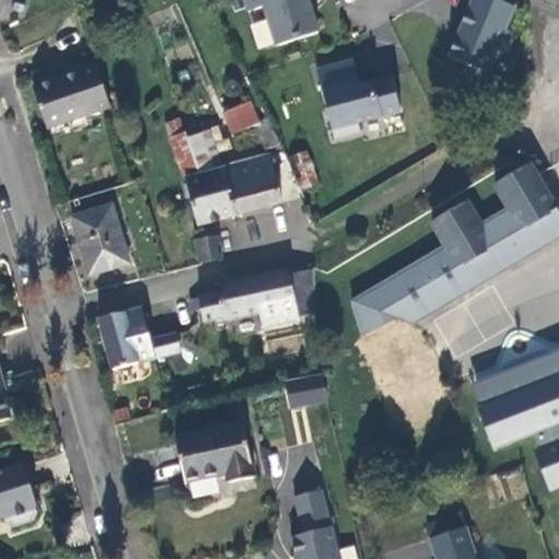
[(308,0),(245,0),(249,13),(265,9),(277,47),(319,34),(308,0)]
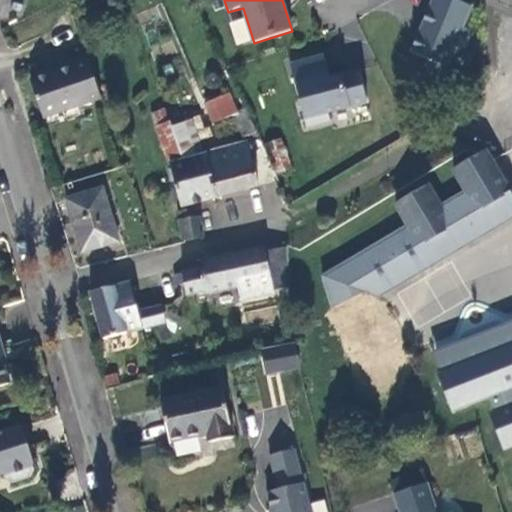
[(469,5),(455,0),(427,0),(407,50),(444,65),(469,5)]
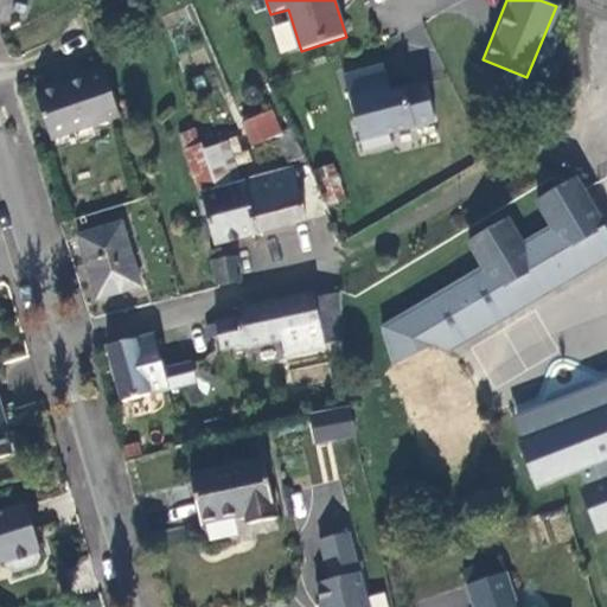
[(383,65),(342,75),(357,140),(438,121),(428,82),(389,91),(383,65)]
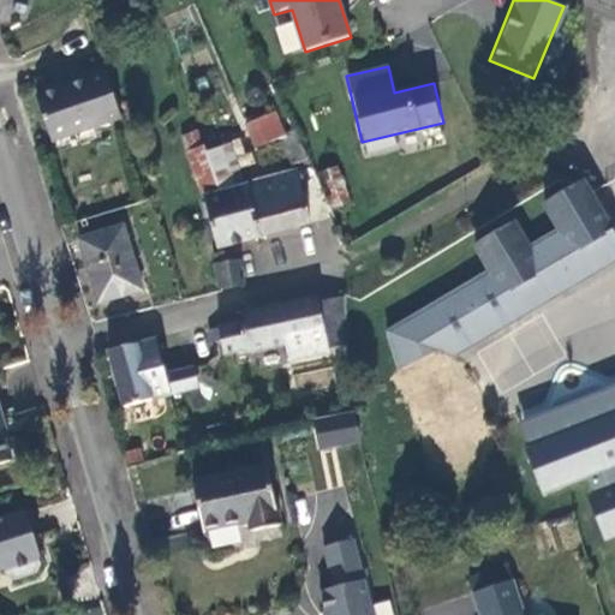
[(121,119),(106,72),(87,79),(89,85),(39,102),(52,142),(121,119)]
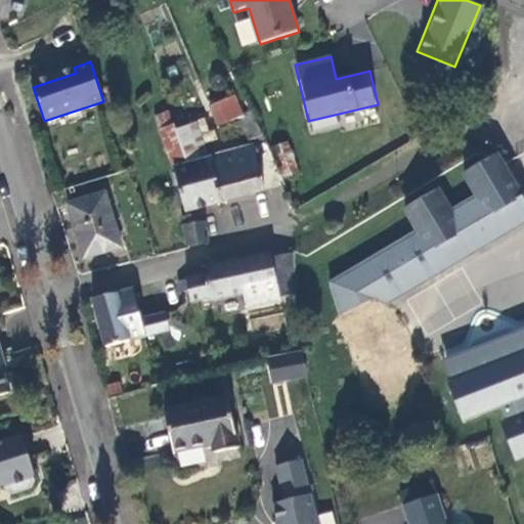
[(250,140),(262,135),(242,94),(235,97),(244,116),(239,118),(250,140)]
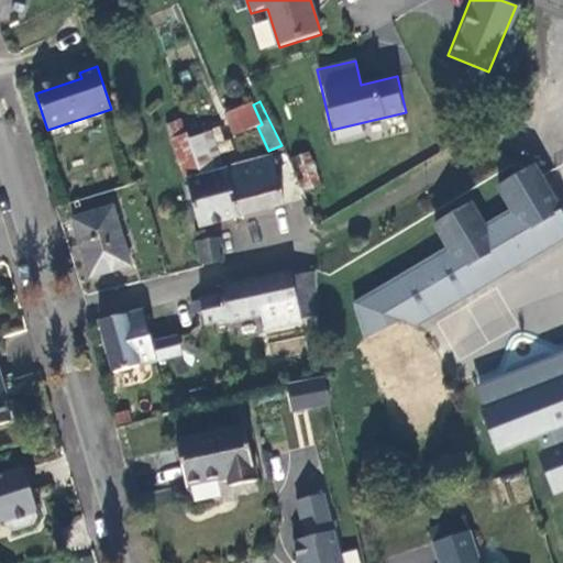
[(262,124),(253,105),(225,116),(234,135),(257,127),(262,124)]
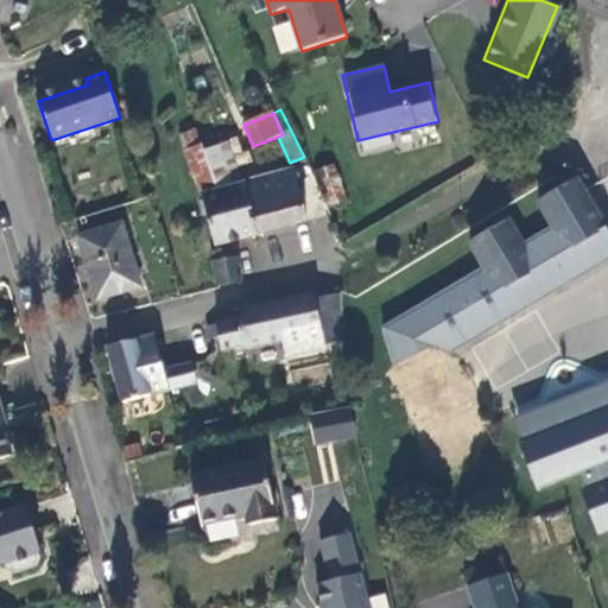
[(244,184),(228,143),(204,152),(219,191),(244,184)]
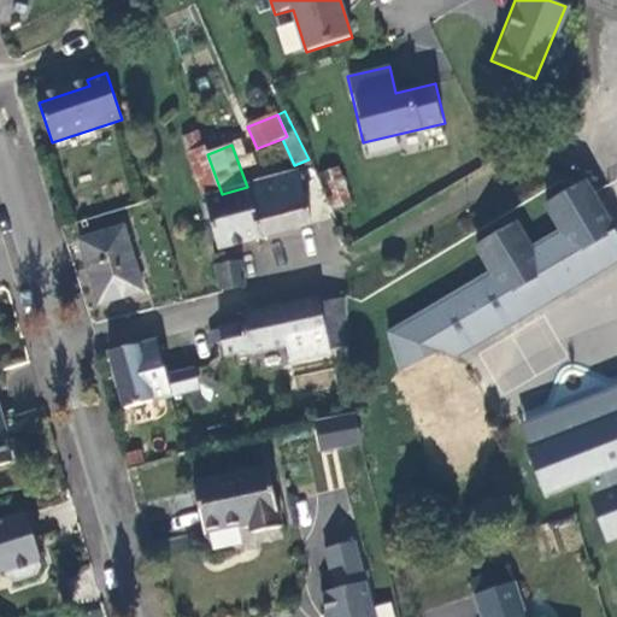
[(205,199),(206,198),(222,194),(207,154),(205,148),(187,154),(205,199)]
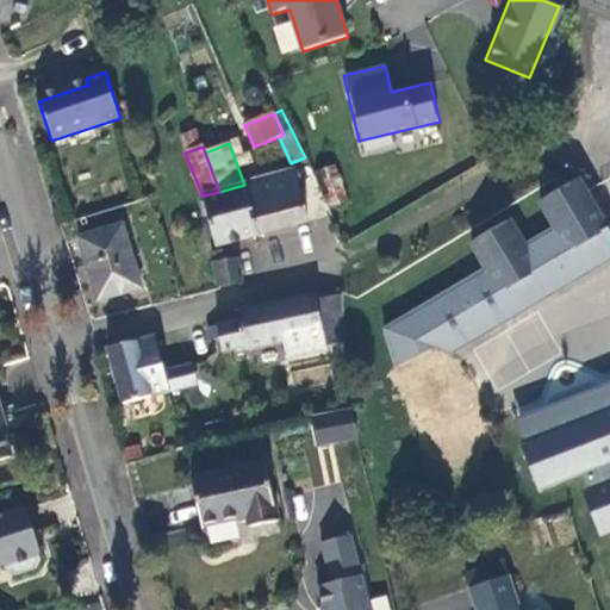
[(318,168),(331,206),(348,200),(335,162),(318,168)]
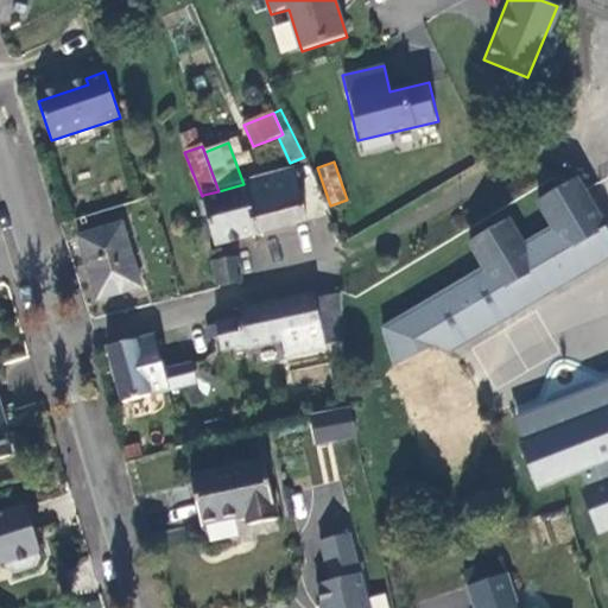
[(257,235),(308,222),(293,171),(244,184),(257,235)]
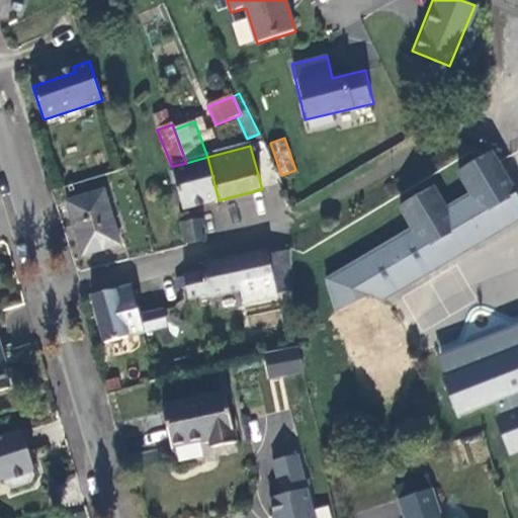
[(517,207),(517,197),(493,154),(458,174),(470,194),(445,208),(434,189),(401,209),(430,260),(436,256),(438,259),(460,247),(458,244),(464,240),(462,237),(464,236),(468,242),(488,230),(485,224),(487,223),(489,225),(494,222),(497,226),(517,211),(517,210),(516,208),(517,207)]
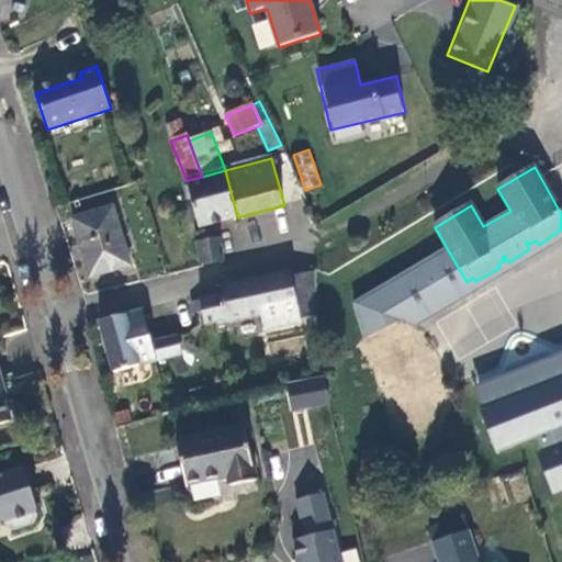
[(200,227),(237,217),(225,170),(202,177),(188,180),(200,227)]
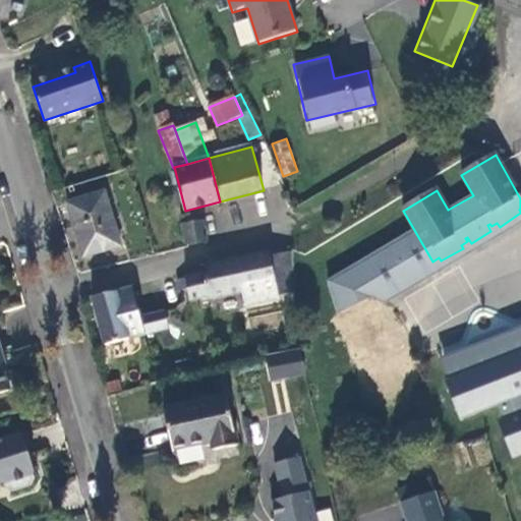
[(83,257),(120,246),(105,192),(67,204),(83,257)]
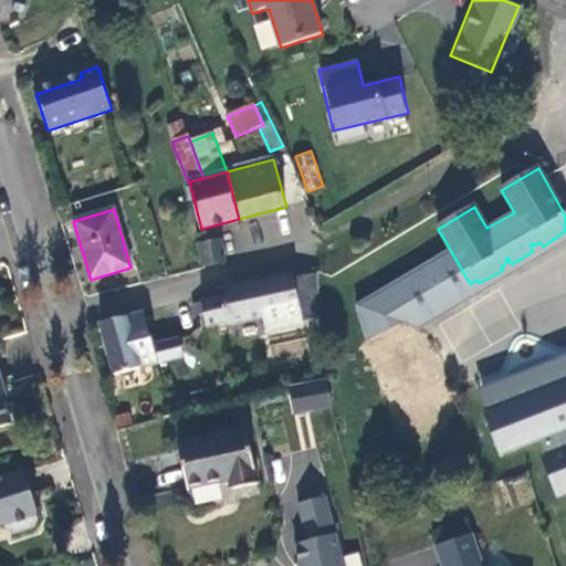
[(565,241),(565,227),(564,228),(565,230),(565,231),(543,247),(540,242),(534,245),(532,243),(530,244),(533,251),(512,264),(507,258),(505,259),(507,262),(501,266),(503,270),(479,283),(477,280),(470,284),(477,295),(565,241)]
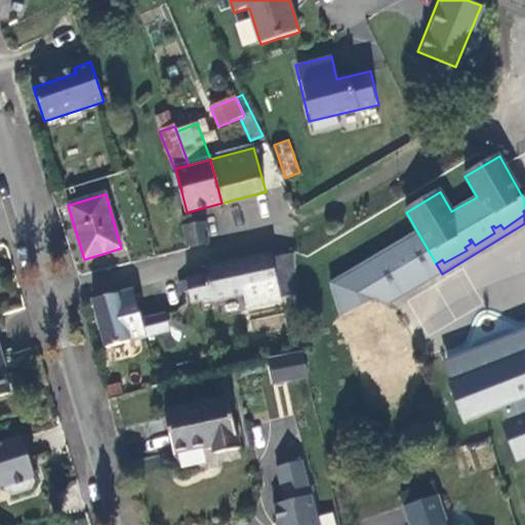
[(204,224),(200,225),(198,215),(183,218),(189,246),(208,245),(204,224)]
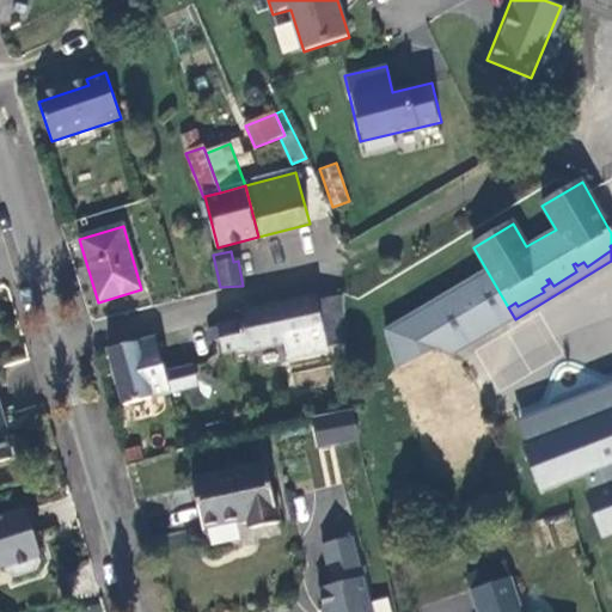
[(399,310),(421,352),(502,310),(481,269),(399,310)]
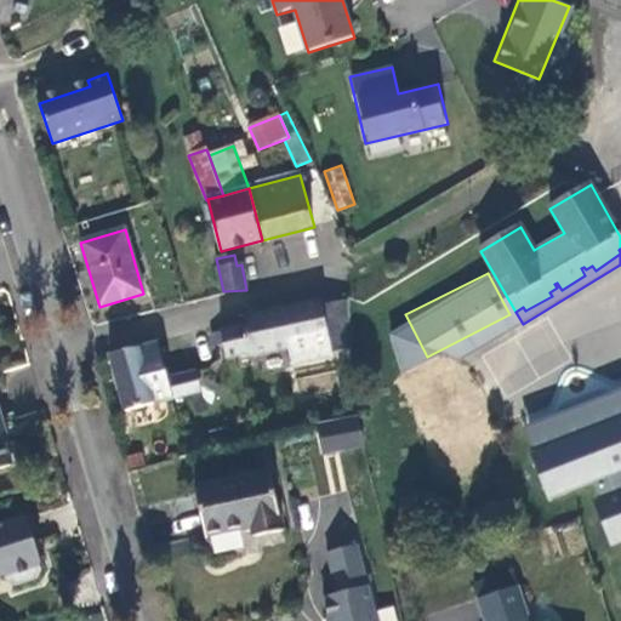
[(351,349),(348,312),(348,300),(322,306),(320,301),(240,318),(243,328),(221,332),(226,358),(248,353),(249,358),(289,348),(292,365),(332,357),(331,354),(351,349)]
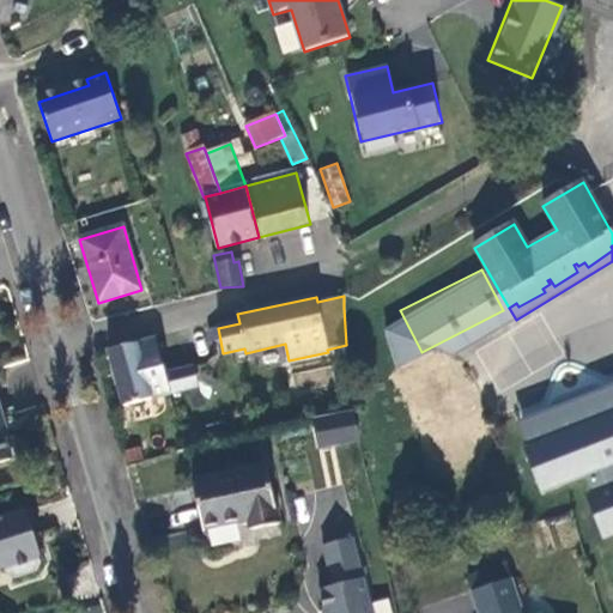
[(169,395),(155,339),(108,351),(123,408),(169,395)]
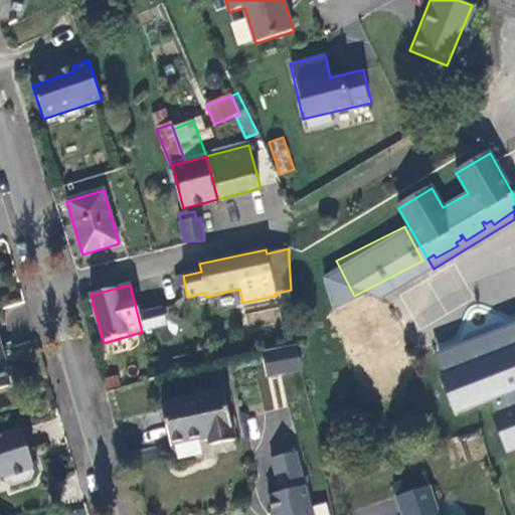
[(370,293),(335,311),(376,393),(411,375),(370,293)]
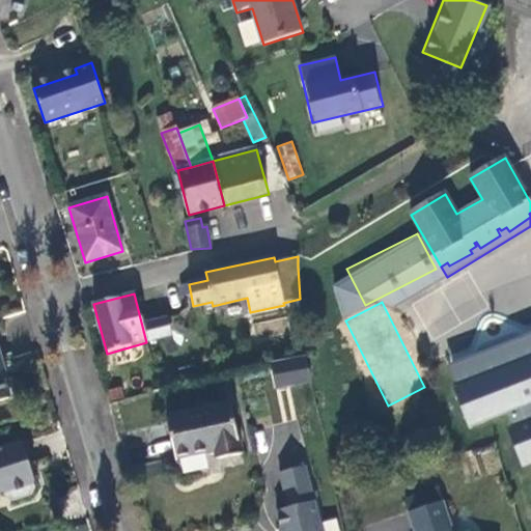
[(530,341),(448,384),(467,420),(530,386),(530,341)]
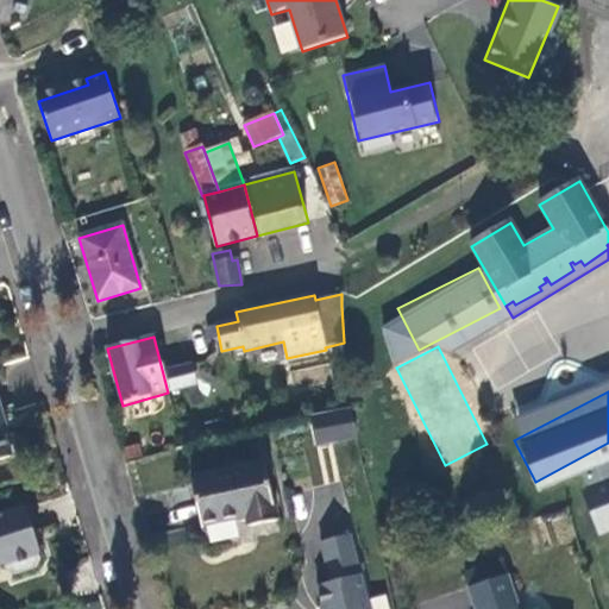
[(0,410),(2,410),(0,403),(0,460),(12,457),(0,416),(0,410)]
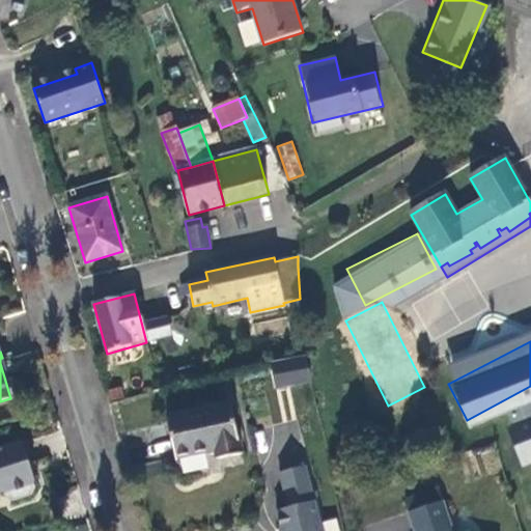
[(304,358),(272,364),(276,390),(308,383),(304,358)]
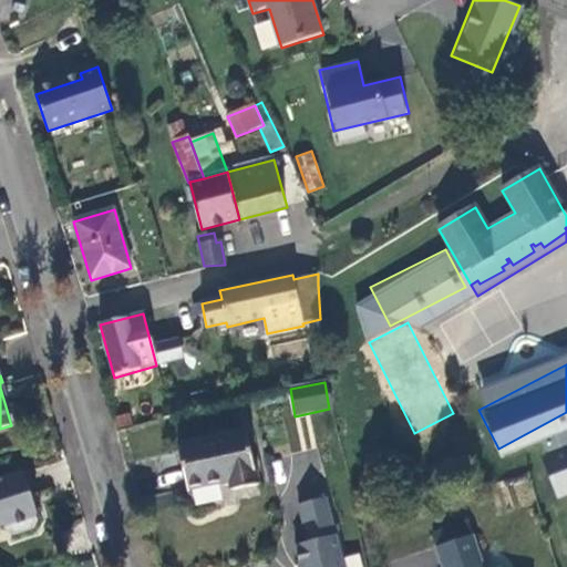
[(258,485),(247,431),(178,446),(187,490),(230,481),(233,491),(258,485)]
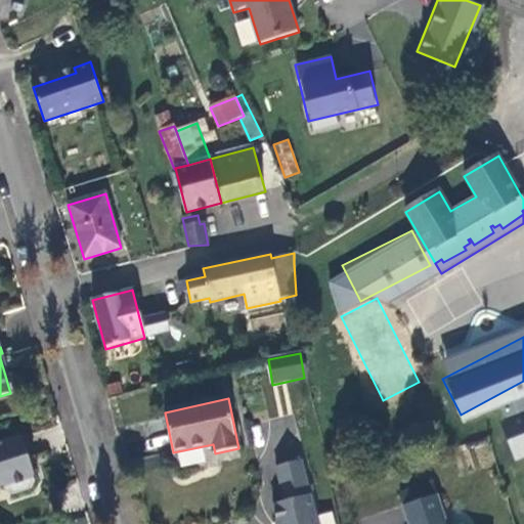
[(523,415),(504,423),(518,460),(523,456),(523,415)]
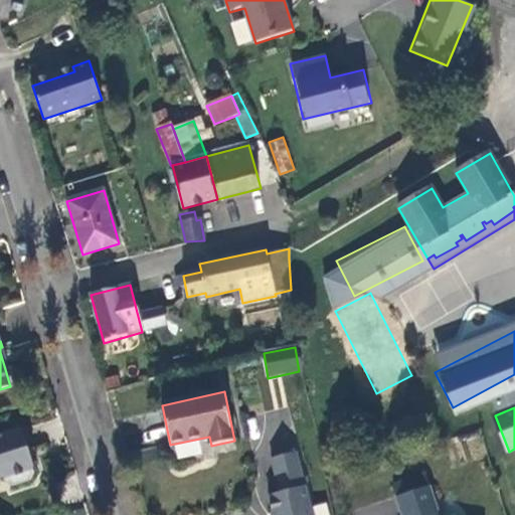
[(0,478),(4,477),(5,483),(11,486),(31,480),(34,474),(32,468),(34,468),(22,430),(0,436),(0,478)]
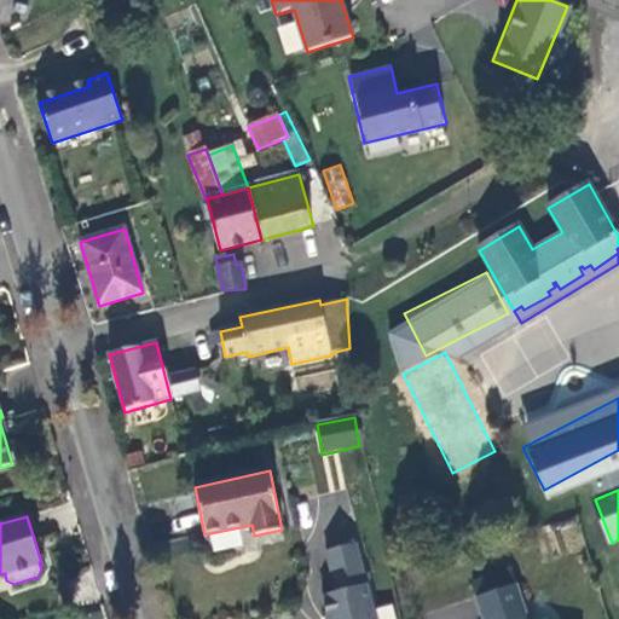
[(329,550),(340,591),(325,595),(330,618),(377,618),(358,543),(329,550)]
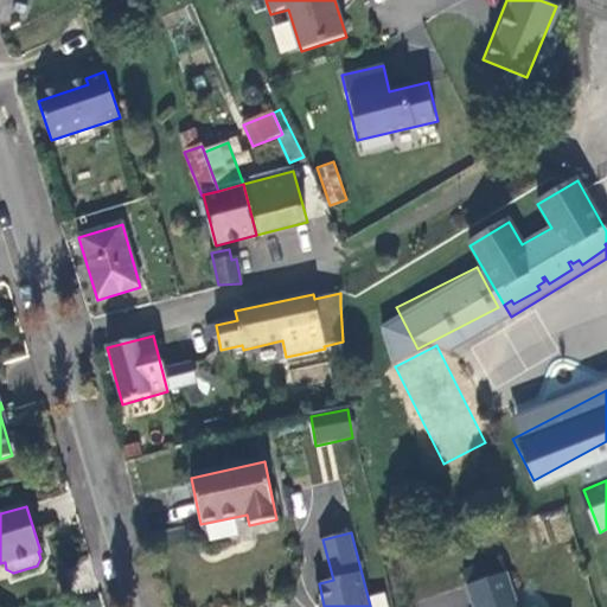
[(518,606),(508,574),(466,587),(473,606),(518,606)]
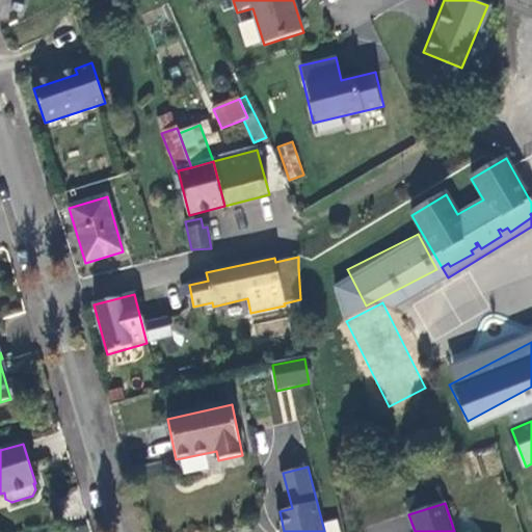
[(325,531),(339,531),(336,520),(323,523),(325,531)]
